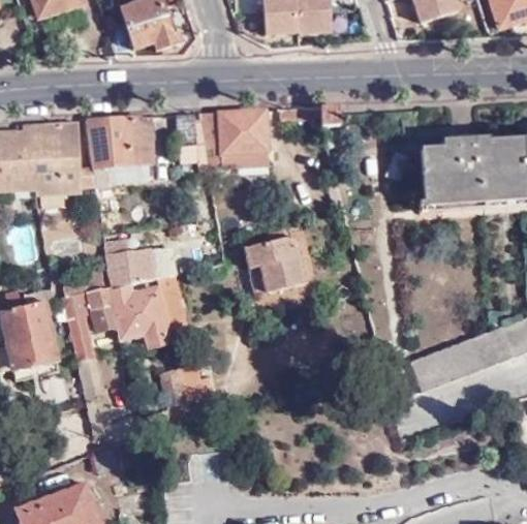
[(33,0),(38,16),(83,0),(33,0)]
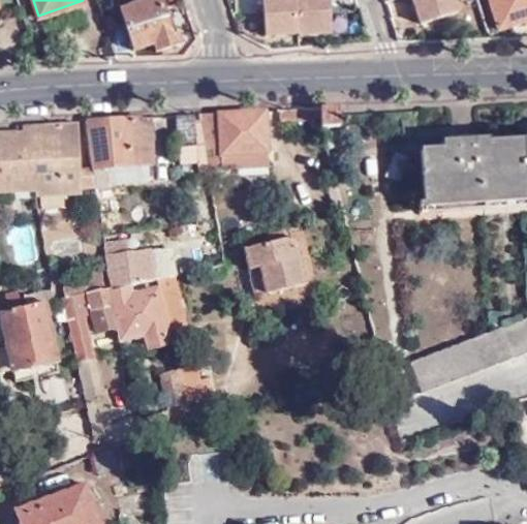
[(154,42),(157,47),(182,38),(179,30),(173,32),(161,0),(136,0),(119,6),(134,49),(154,42)]
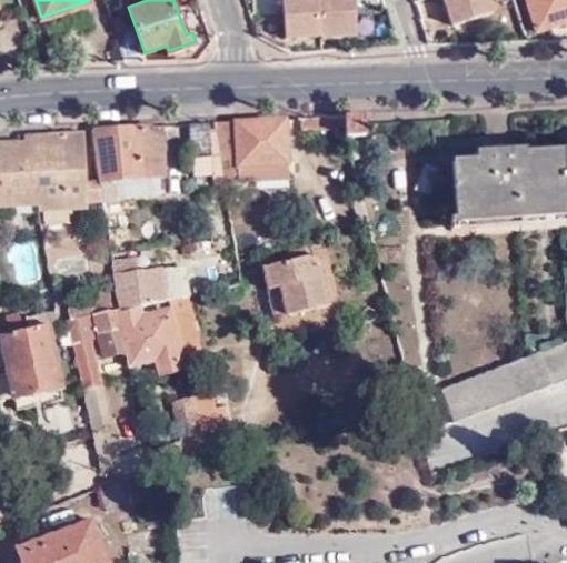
[(280,0),(284,33),(319,31),(316,0),(280,0)]
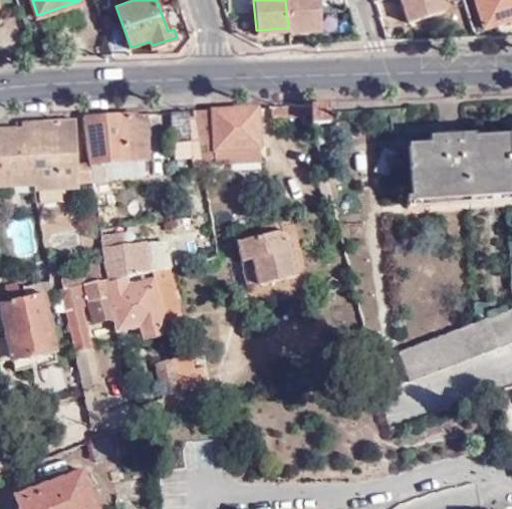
[(285,0),(288,28),(288,29),(320,27),(317,0),(285,0)]
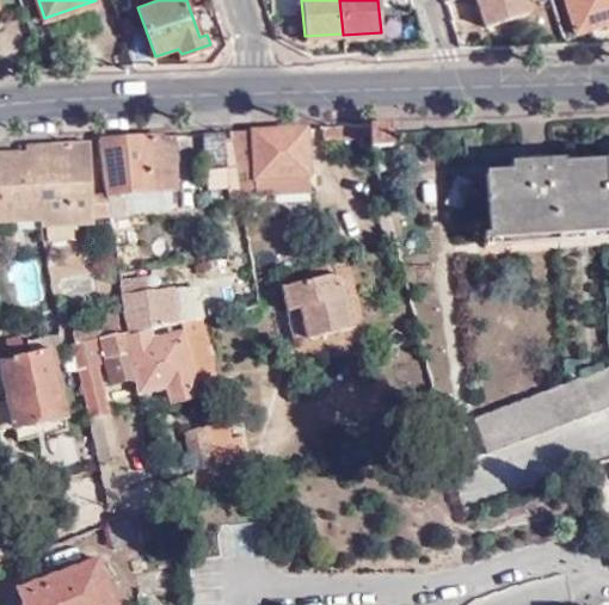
[(477,0),(485,23),(528,10),(524,0),(477,0)]
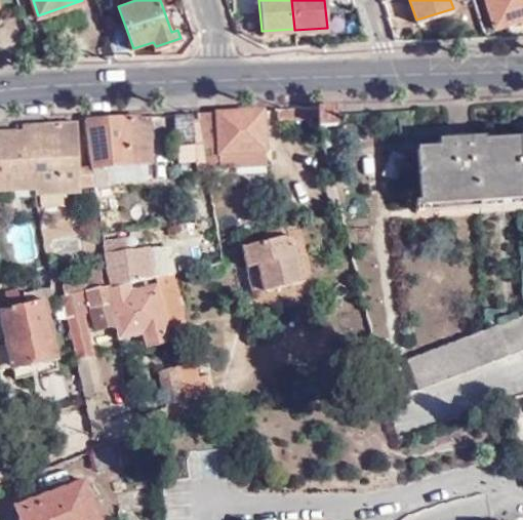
[(487,0),(496,25),(522,16),(522,0),(487,0)]
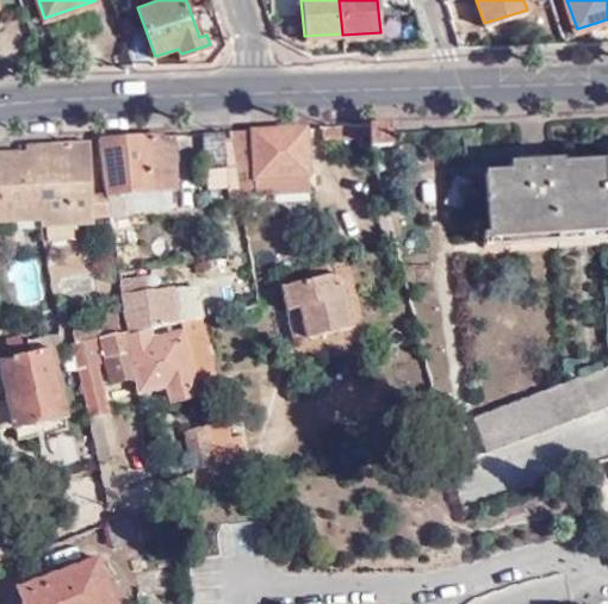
[(392,143),(391,120),(370,122),(371,136),(372,144),(392,143)]
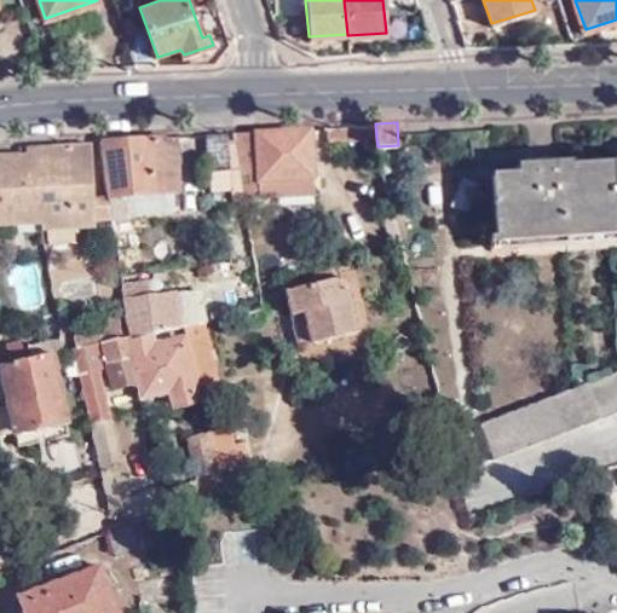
[(376,138),(375,123),(328,126),(328,140),(376,138)]
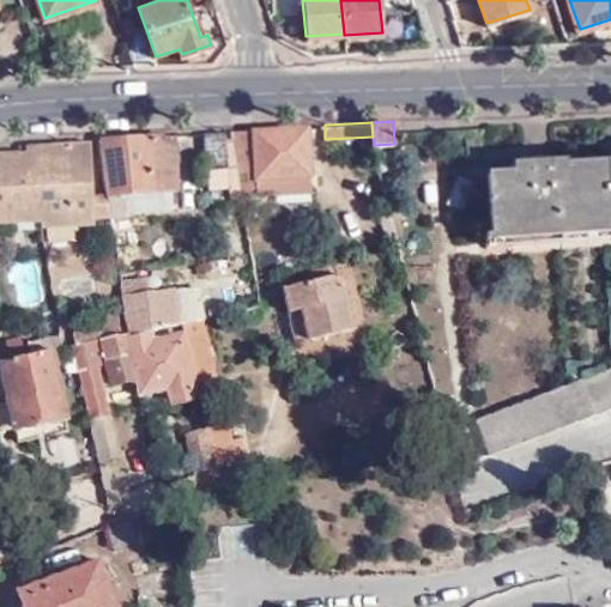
[(236,140),(244,195),(313,190),(309,126),(235,129),(236,140)]
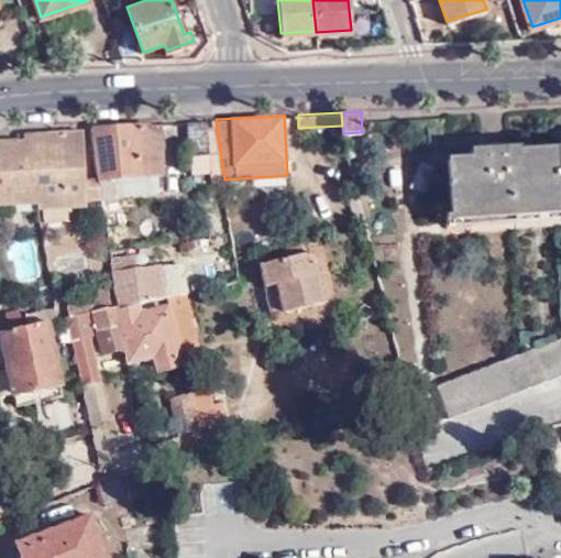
[(208,120),(188,121),(190,152),(211,150),(213,171),(211,172),(212,182),(223,179),(217,129),(209,129),(208,120)]
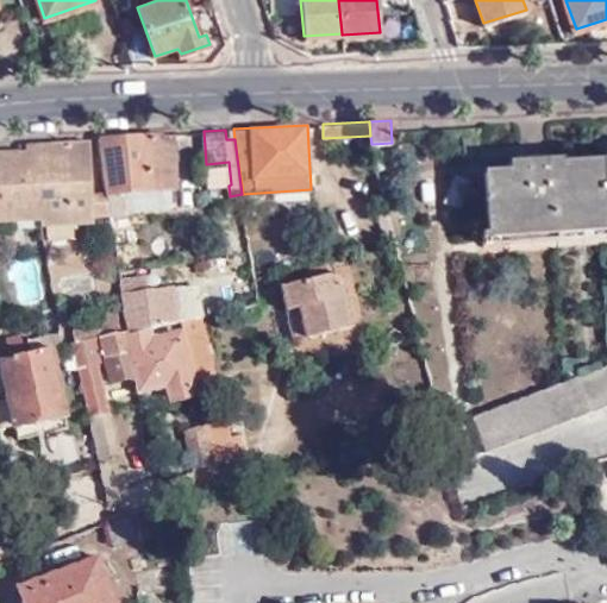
[(171,132),(99,137),(107,193),(111,215),(130,214),(129,213),(127,194),(171,189),(176,189),(171,132)]
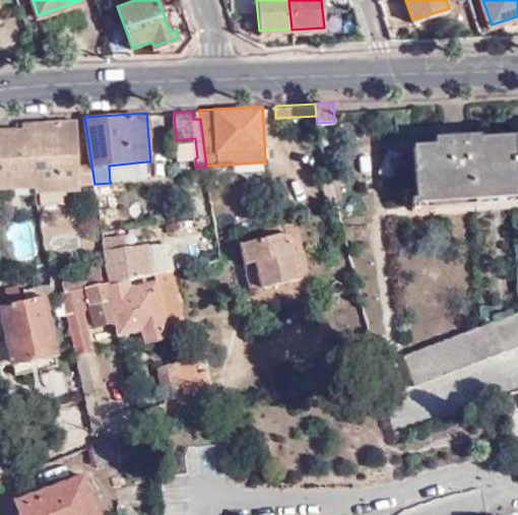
[(33,119),(16,120),(16,126),(0,127),(0,186),(34,184),(28,152),(34,152),(33,121),(33,119)]
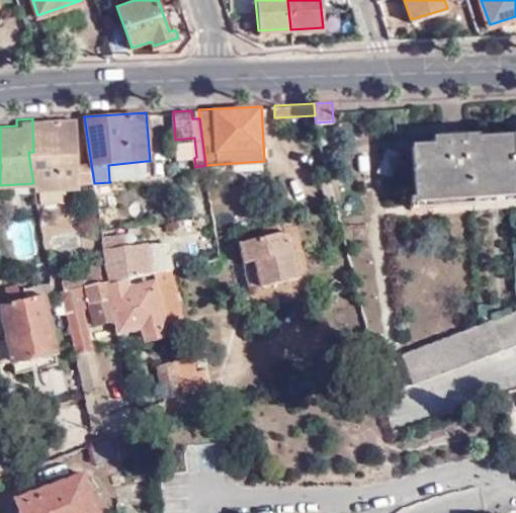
[(28,152),(33,183),(34,192),(79,189),(79,184),(94,183),(91,164),(79,165),(77,118),(32,120),(33,152),(28,152)]
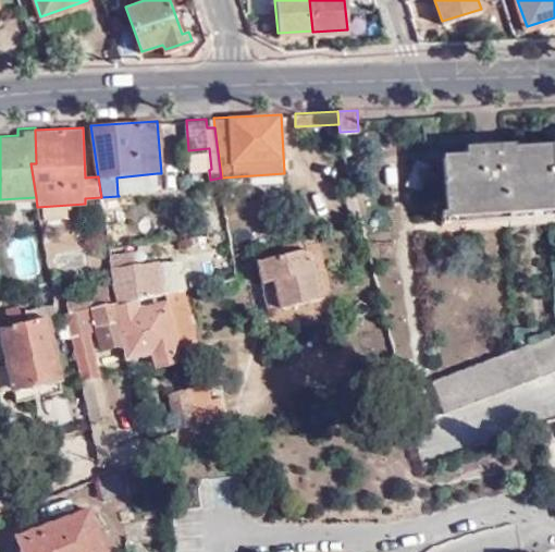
[(554,139),(514,142),(514,140),(493,142),(463,144),(463,150),(439,151),(442,209),(439,208),(439,216),(554,207),(554,329),(429,376),(440,407),(554,365),(554,139)]
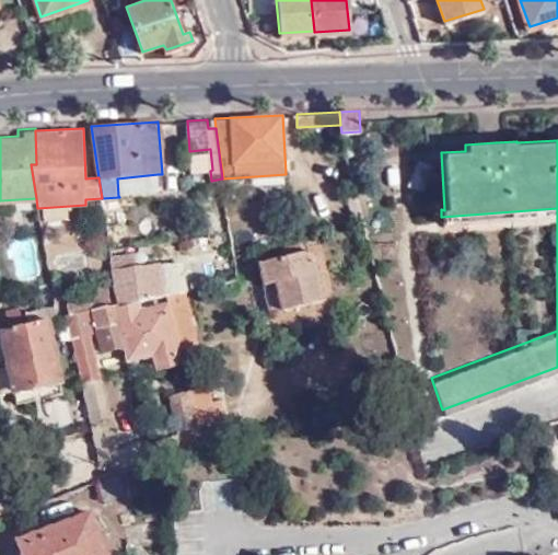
[(210,149),(189,151),(192,172),(210,171),(212,170),(210,149)]
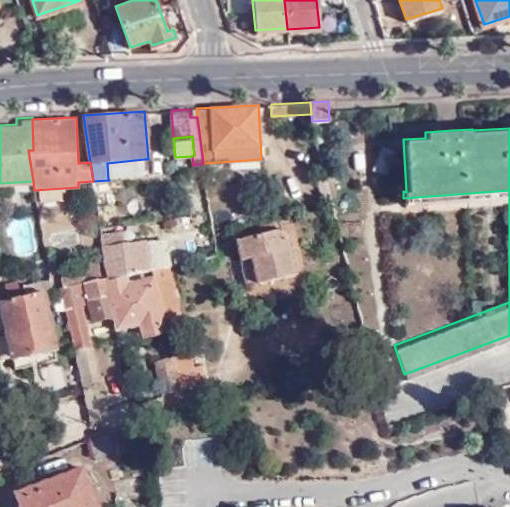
[(145,175),(144,159),(107,163),(108,179),(145,175)]
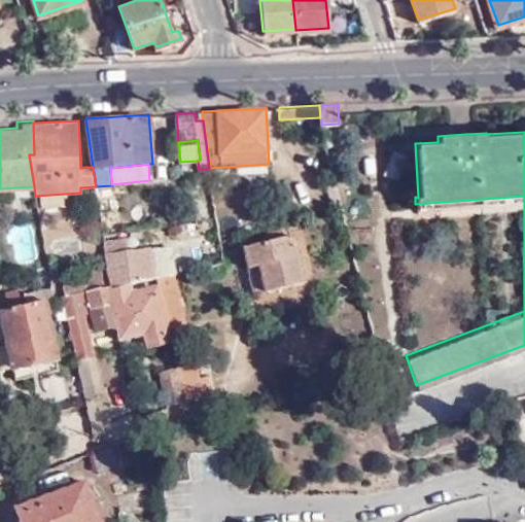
[(293,234),(240,246),(244,268),(258,265),(264,283),(301,275),(293,234)]
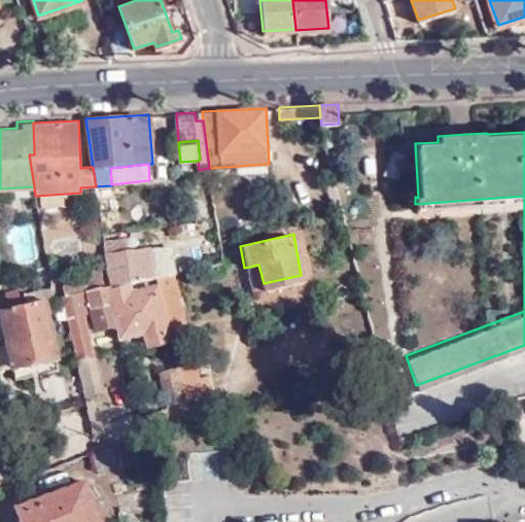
[(124,239),(104,241),(110,284),(156,275),(174,271),(169,247),(126,254),(124,239)]
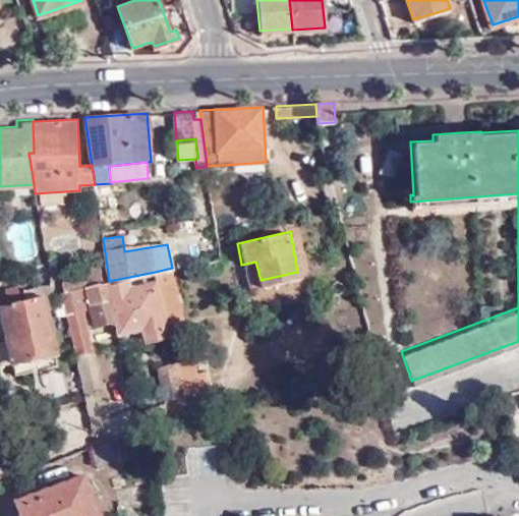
[(55,272),(60,292),(103,283),(99,263),(55,272)]
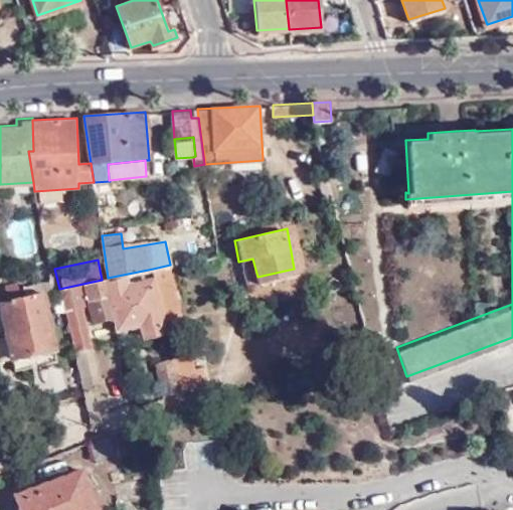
[(181,318),(170,265),(153,269),(164,322),(181,318)]
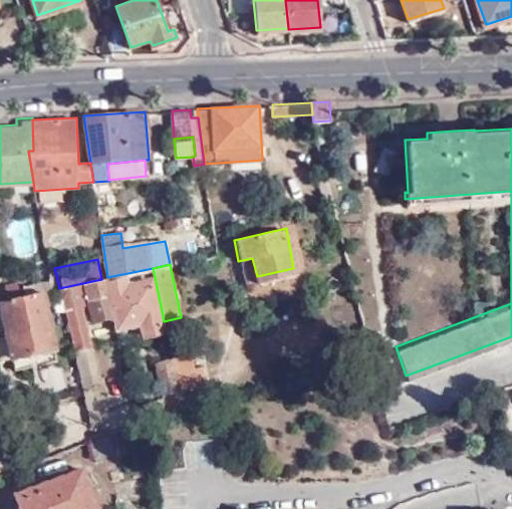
[(153,268),(107,277),(117,327),(141,322),(144,335),(167,331),(164,321),(153,268)]
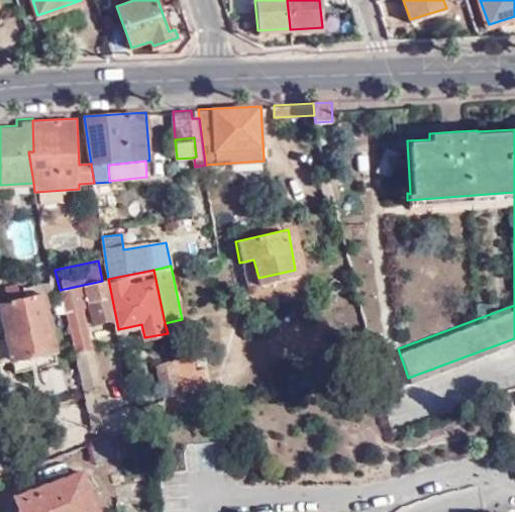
[(102,281),(60,290),(75,356),(92,352),(82,306),(89,304),(92,322),(114,317),(106,280),(102,281)]
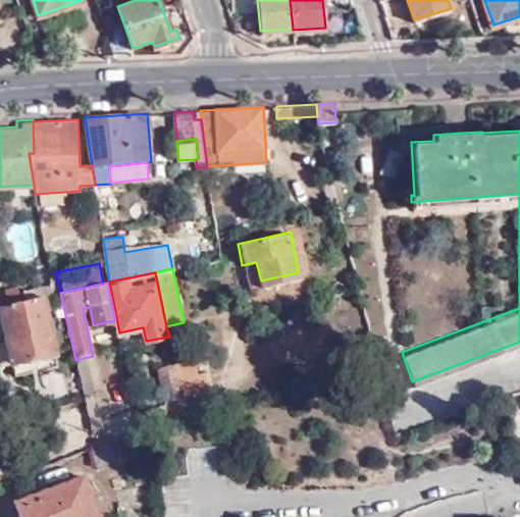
[(41,297),(0,304),(0,309),(13,374),(33,369),(31,357),(52,352),(41,297)]
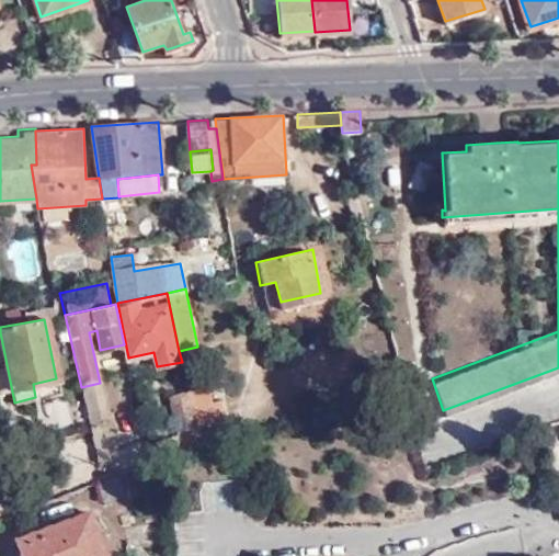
[(100,383),(81,387),(92,430),(110,427),(100,383)]
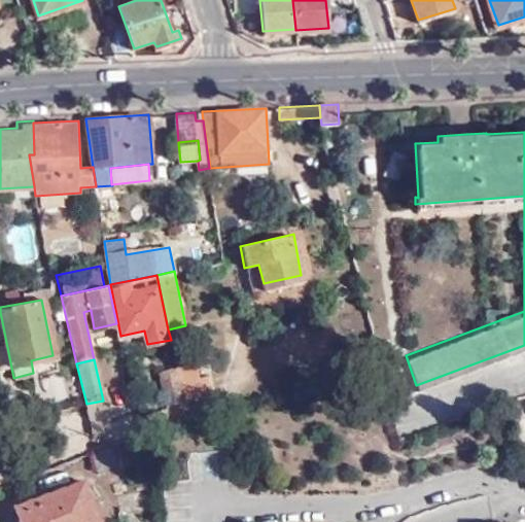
[(166,401),(183,397),(180,383),(176,363),(158,369),(166,401)]
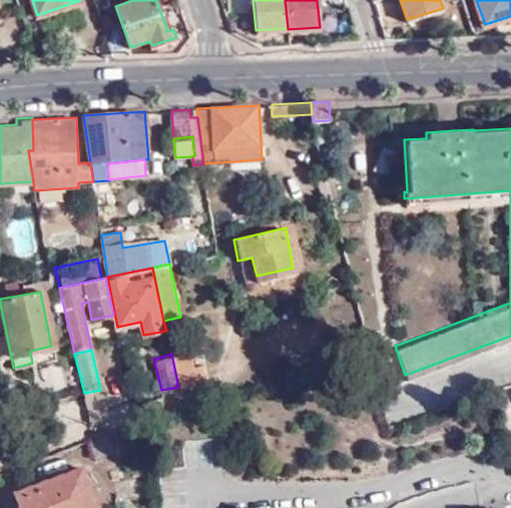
[(175,373),(178,387),(201,378),(198,364),(175,373)]
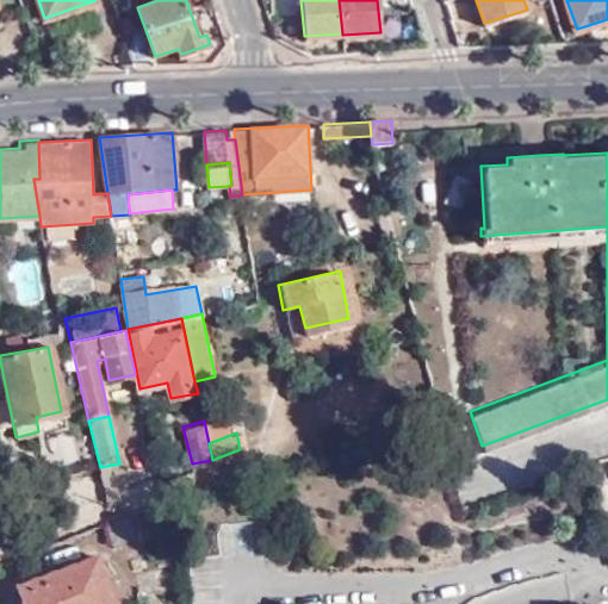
[(115,603),(97,555),(18,586),(24,603),(115,603)]
